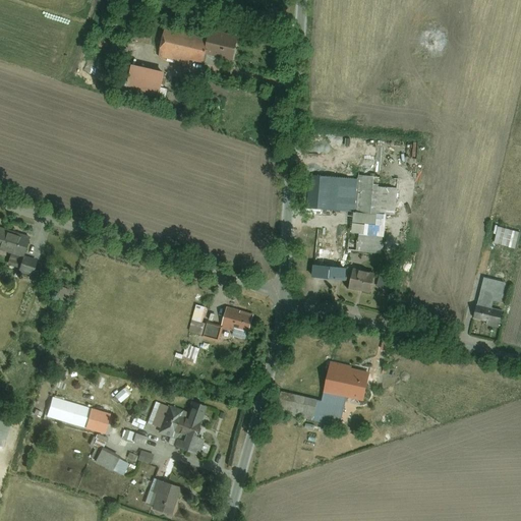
[(204,51),(207,37),(162,25),(155,55),(182,62),(181,66),(190,68),(192,61),(199,63),(204,51)]
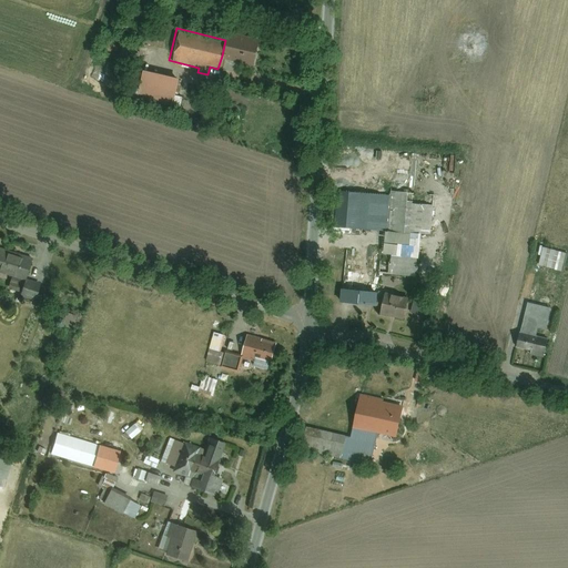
[(222,56),(253,63),(259,39),(227,31),(225,40),(222,56)]
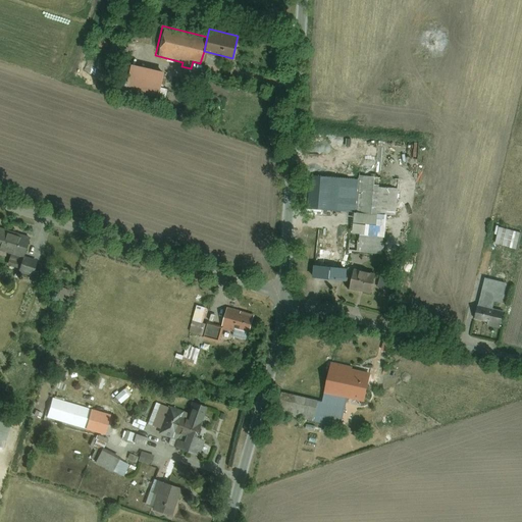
[(156,100),(164,70),(127,60),(122,80),(117,77),(114,89),(156,100)]
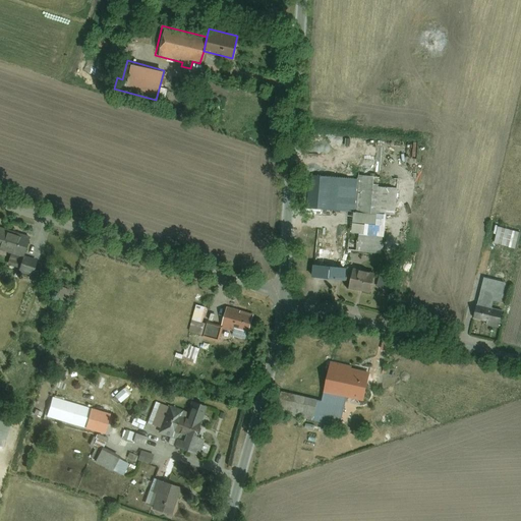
[(313,227),(383,235),(385,214),(393,215),(397,180),(359,176),(355,212),(316,207),(313,227)]
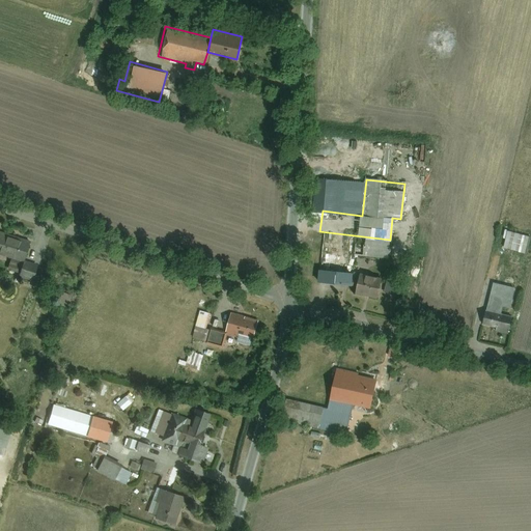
[(29,240),(0,232),(0,252),(24,258),(29,240)]
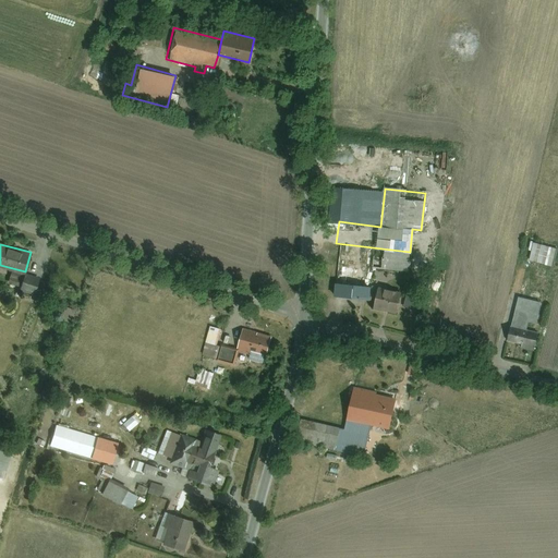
[(375,250),(338,245),(334,295),(370,299),(375,250)]
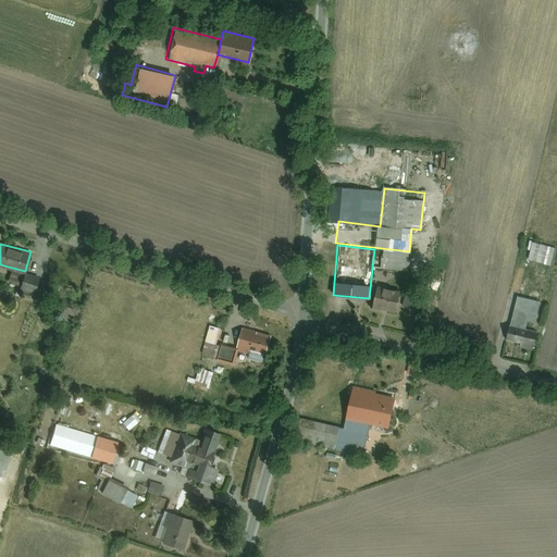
[(556,254),(556,250),(533,245),(528,262),(553,269),(556,254)]
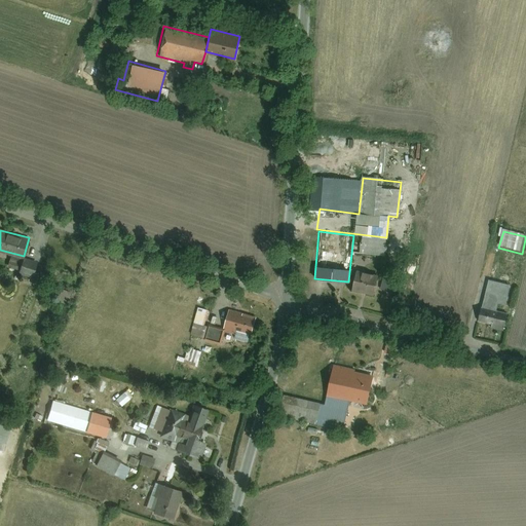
[(22,261),(19,273),(30,277),(34,264),(22,261)]
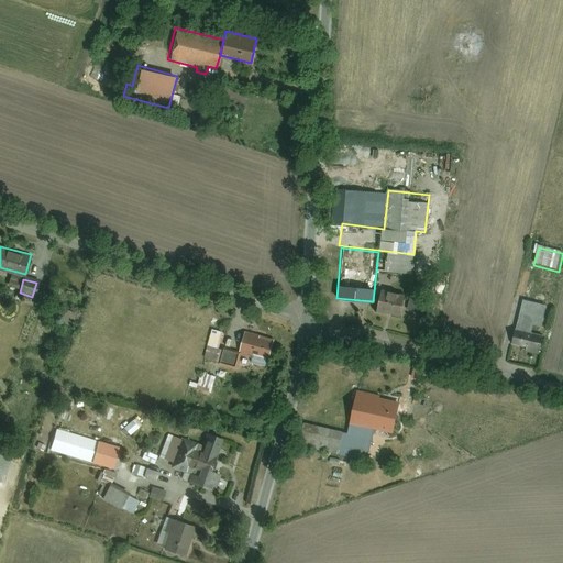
[(382,293),(378,312),(404,316),(407,296),(382,293)]
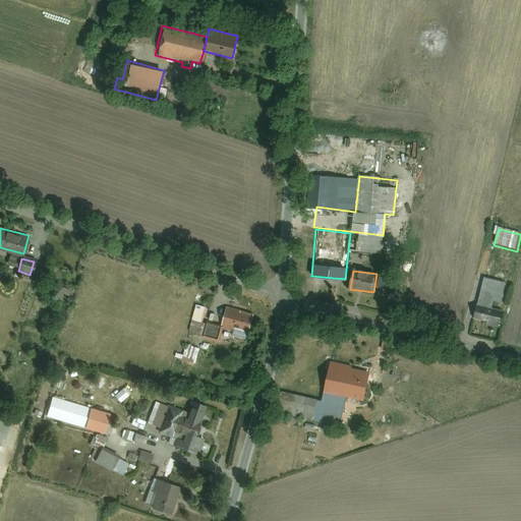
[(506,285),(484,280),(474,322),(487,325),(486,328),(499,331),(503,313),(493,310),(494,304),(501,305),(506,285)]
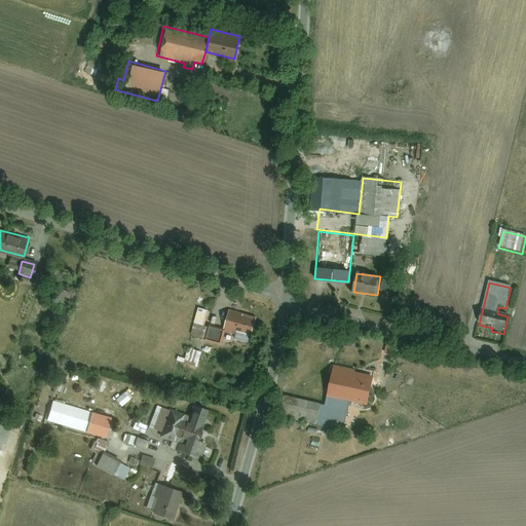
[(256,316),(230,309),(225,326),(251,334),(256,316)]
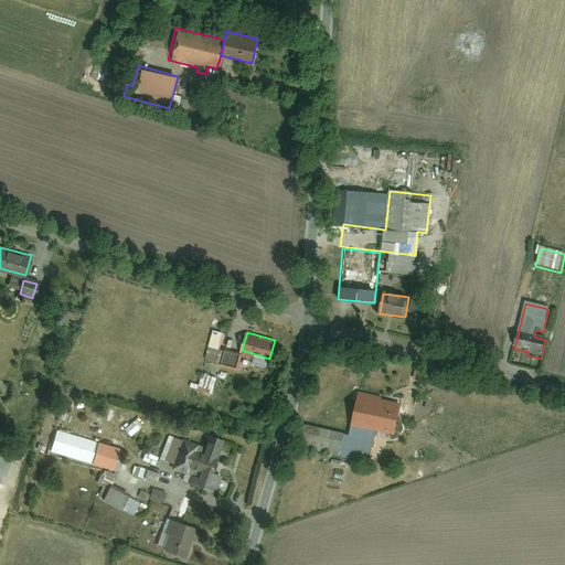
[(424,370),(416,369),(413,382),(420,384),(424,370)]
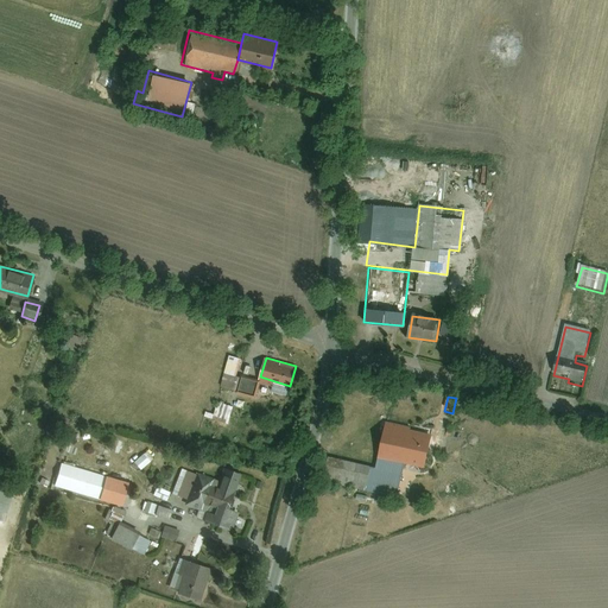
[(214,413),(206,411),(203,419),(229,424),(233,405),(216,401),(214,413)]
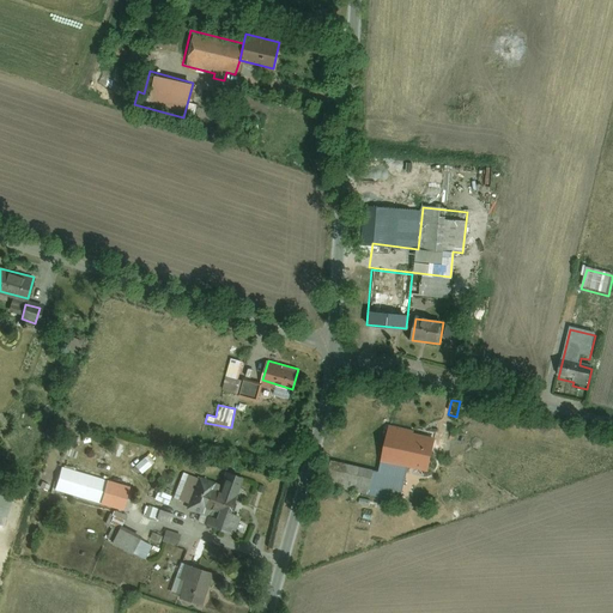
[(413,434),(389,428),(381,466),(407,472),(428,477),(437,436),(424,432),(423,439),(413,437),(413,434)]
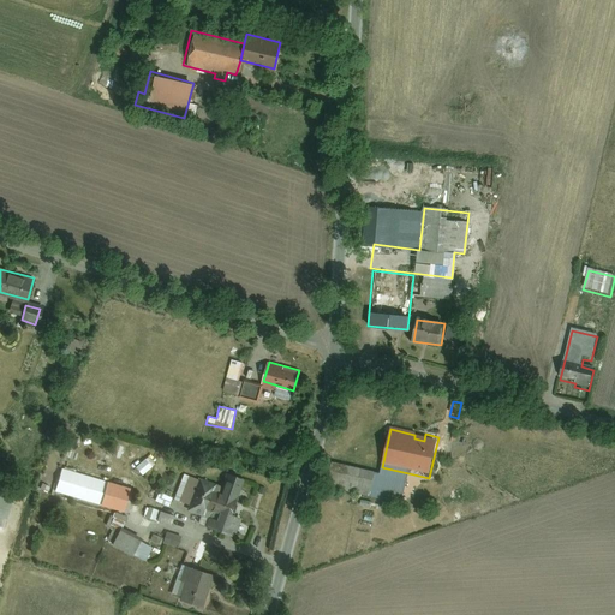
[(143,476),(153,466),(145,458),(135,467),(143,476)]
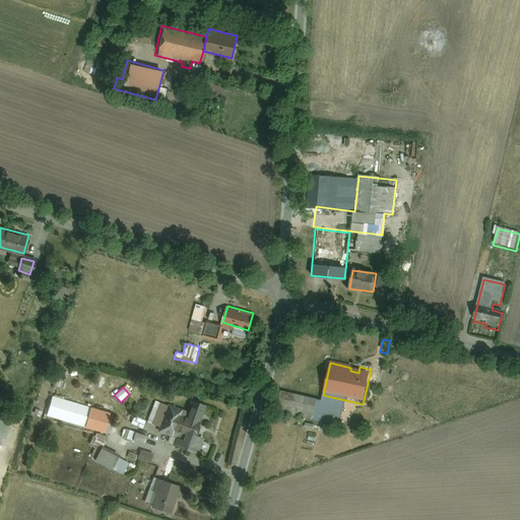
[(313,423),(318,402),(280,394),(276,413),(313,423)]
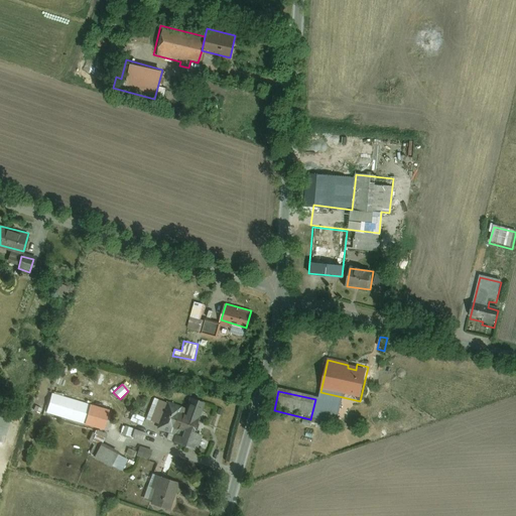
[(337,424),(343,397),(320,392),(318,400),(315,399),(310,419),(337,424)]
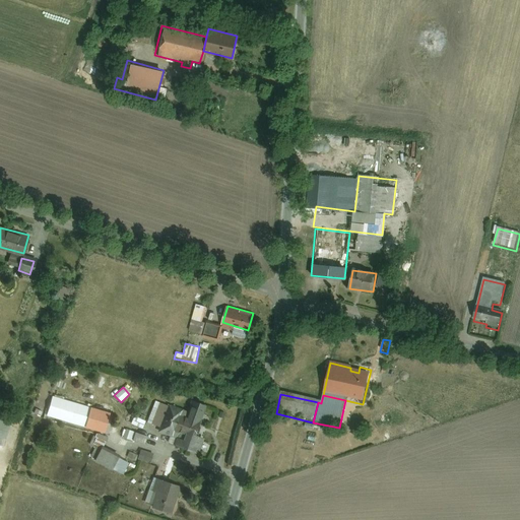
[(191,402),(185,418),(200,424),(206,407),(191,402)]
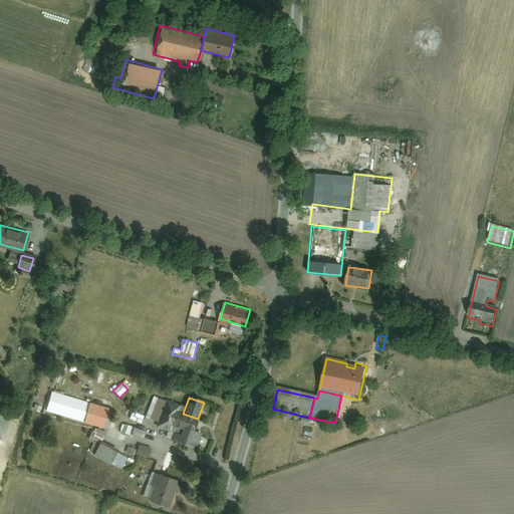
[(181,406),(165,400),(156,427),(172,433),(174,426),(179,412),(181,406)]
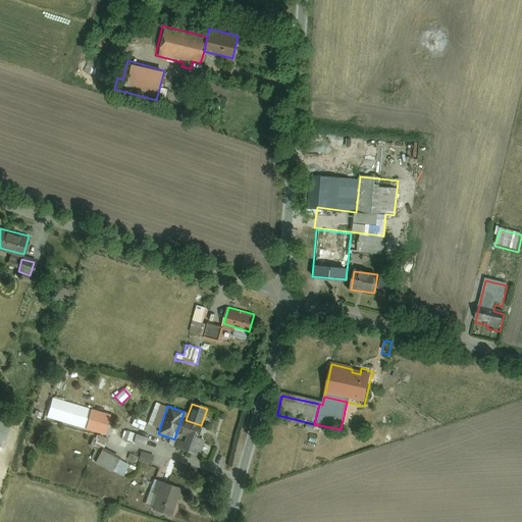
[(186,420),(181,418),(176,432),(184,435),(195,438),(196,439),(201,425),(186,420)]
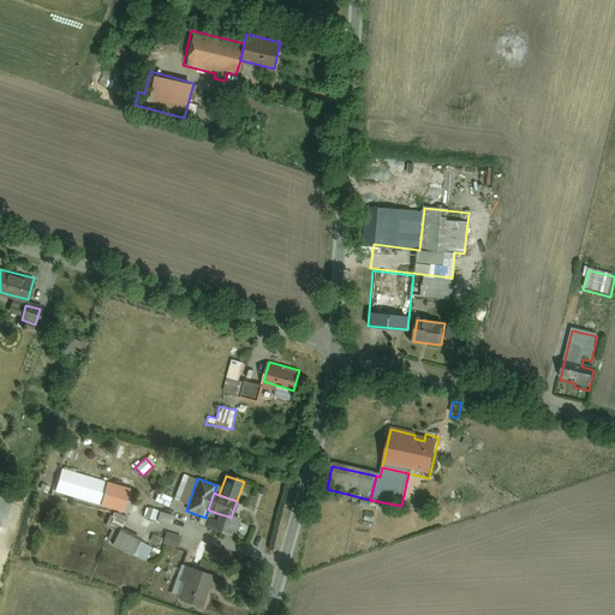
[(0,526),(6,527),(12,497),(0,495),(0,526)]
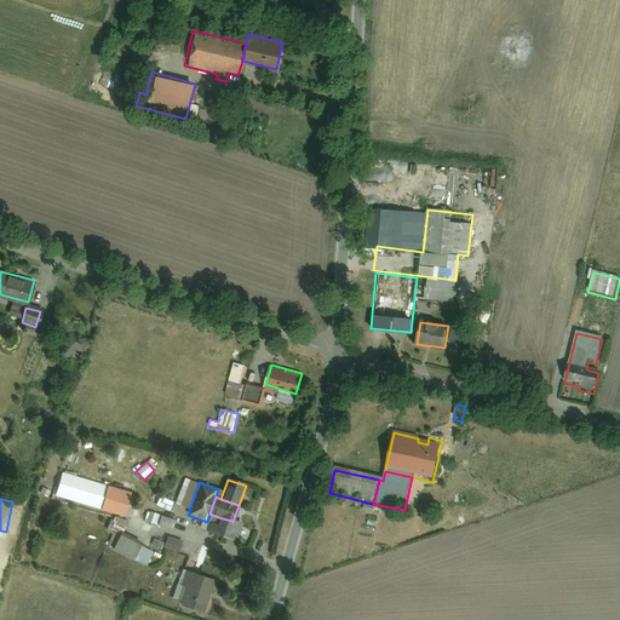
[(170,510),(173,503),(165,500),(162,507),(170,510)]
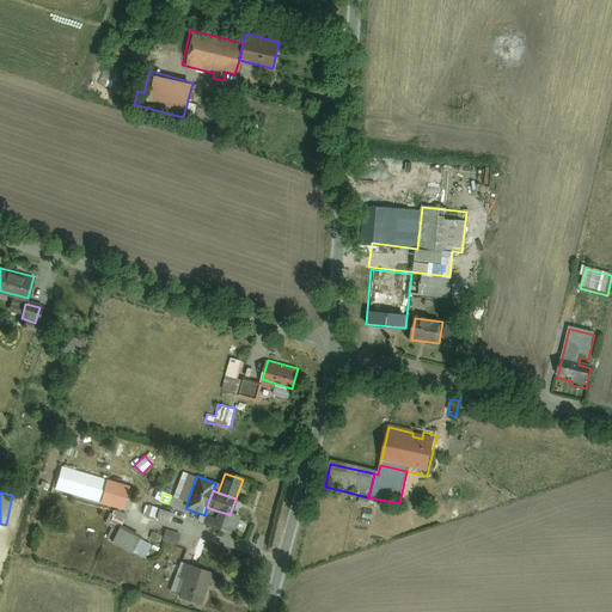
[(170,521),(173,512),(146,506),(144,515),(170,521)]
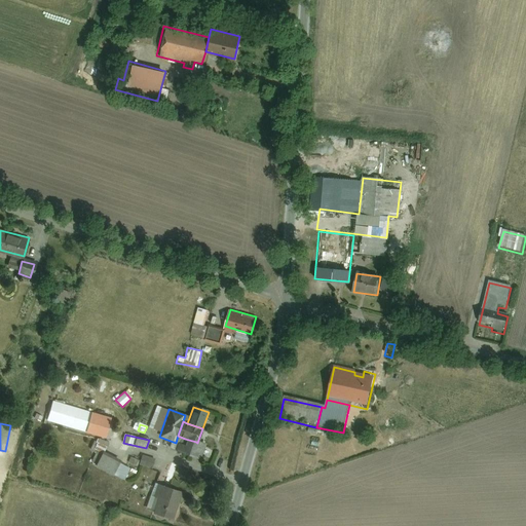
[(196,442),(185,439),(181,452),(191,455),(196,442)]
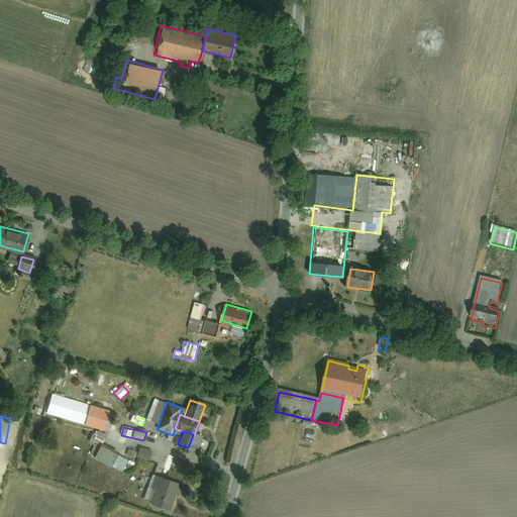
[(194,435),(193,434),(188,447),(197,450),(201,437),(194,435)]
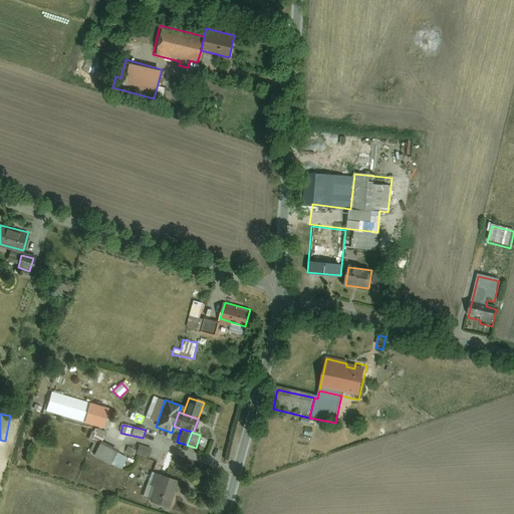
[(125,454),(100,442),(93,456),(118,468),(125,454)]
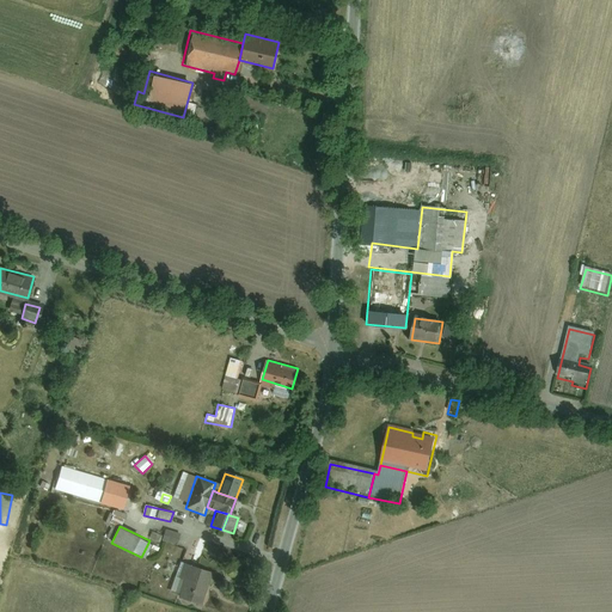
[(182,533),(166,528),(163,540),(178,545),(182,533)]
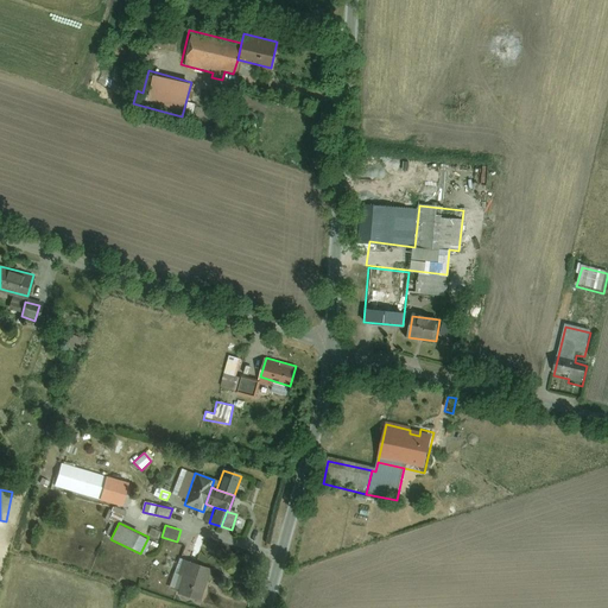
[(176,593),(198,600),(208,569),(187,562),(176,593)]
